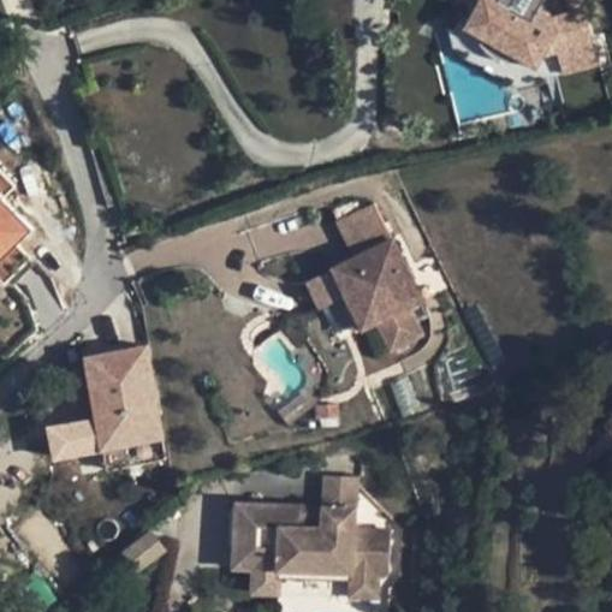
[(465,0),(473,22),(544,59),(557,55),(563,76),(600,65),(580,0),(465,0)]
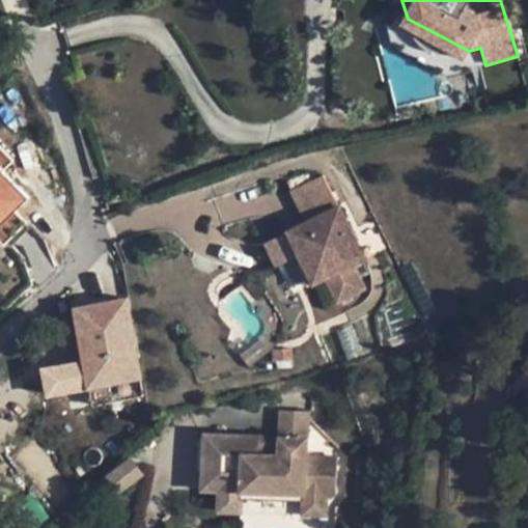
[(463,61),(469,51),(408,19),(403,28),(463,61)]
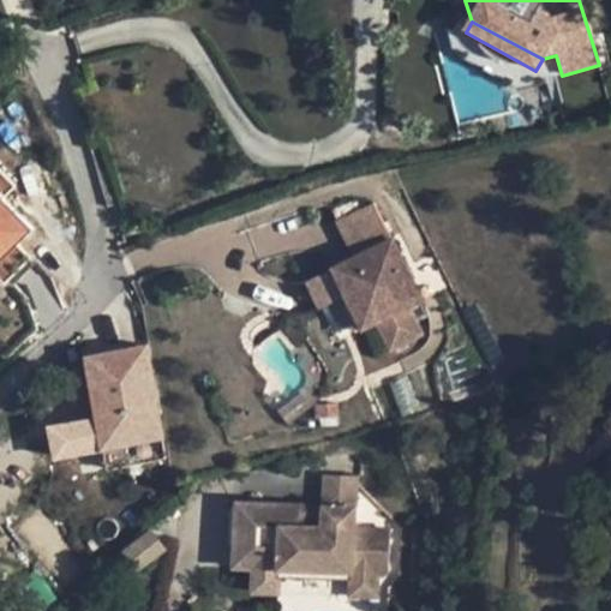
[(0,283),(27,262),(12,245),(28,233),(0,198),(11,189),(0,175),(0,283)]
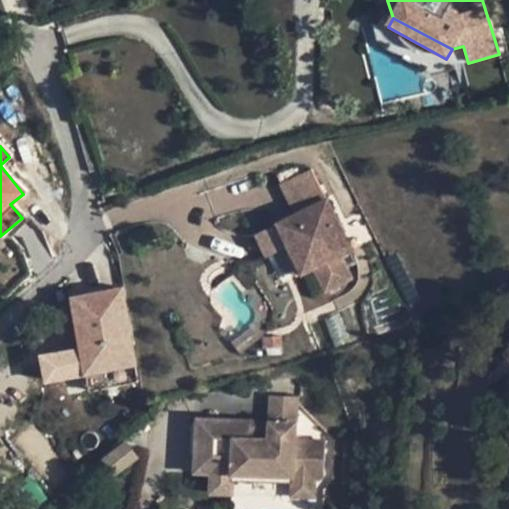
[(295,212),(326,198),(312,169),(282,183),(295,212)]
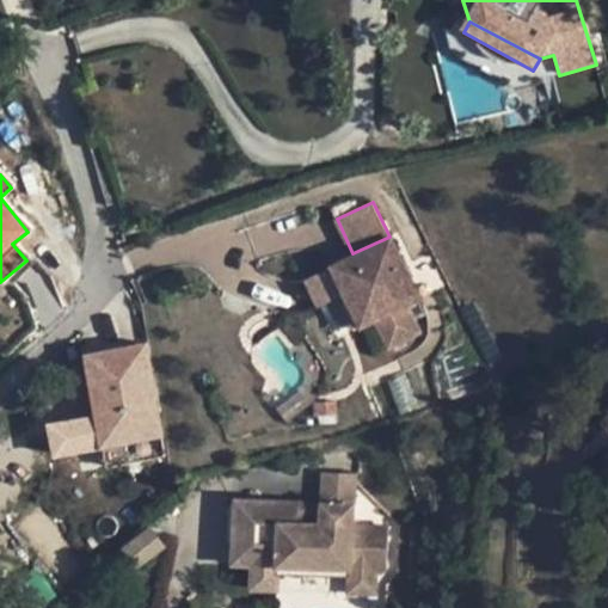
[(410,282),(390,237),(352,253),(324,268),(336,294),(343,290),(358,324),(373,318),(386,347),(417,332),(404,304),(397,288),(410,282)]
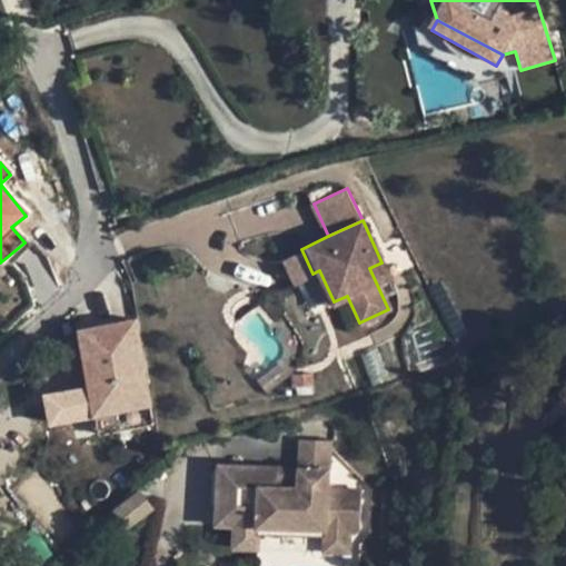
[(297,280),(313,274),(301,249),(286,256),(297,280)]
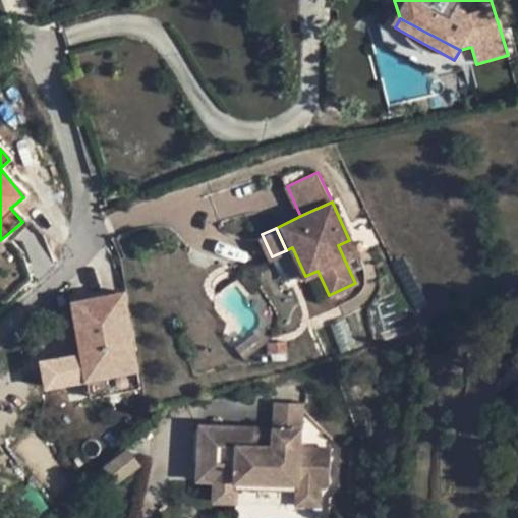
[(355,253),(349,240),(338,245),(344,259),(355,253)]
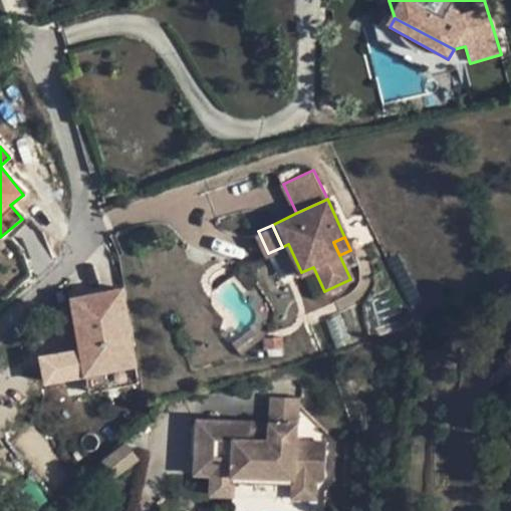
[(301,272),(288,244),(282,247),(295,275),(301,272)]
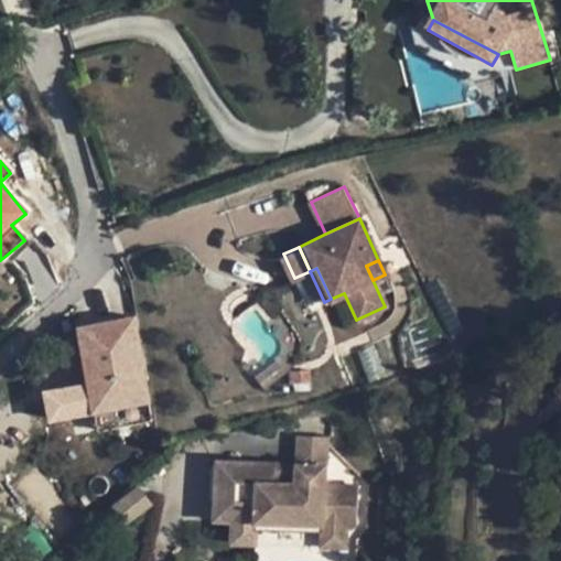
[(129,317),(75,328),(93,412),(147,400),(129,317)]
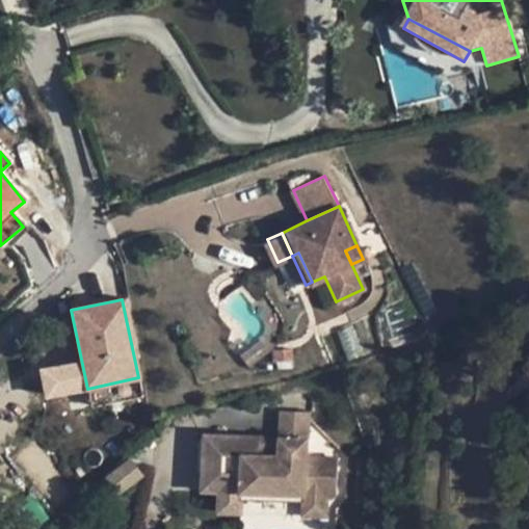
[(138,377),(87,389),(91,406),(142,395),(138,377)]
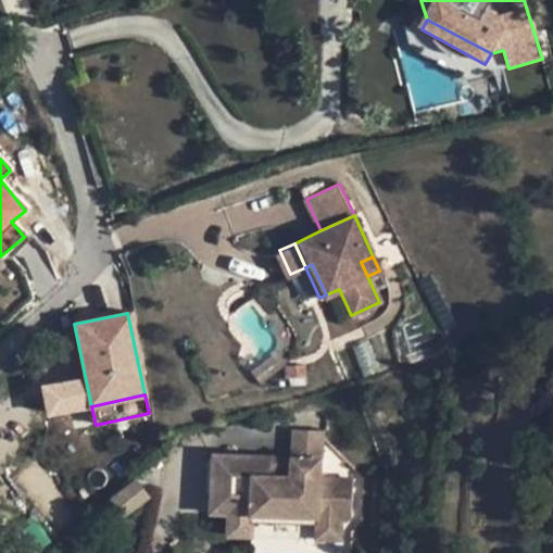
[(290,429),(289,456),(317,457),(318,430),(290,429)]
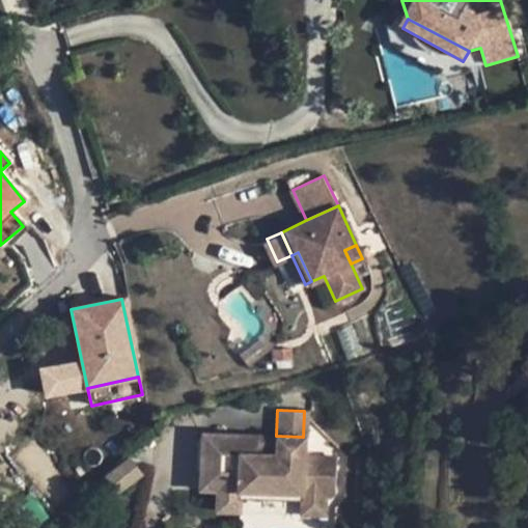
[(198,489),(216,490),(323,494),(332,494),(333,456),(302,455),(303,437),(276,436),(275,454),(255,453),(256,436),(200,434),(198,489)]
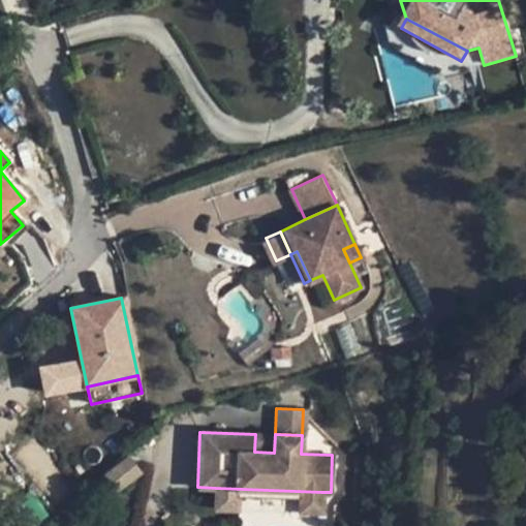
[(274,453),(275,434),(255,434),(254,452),(274,453)]
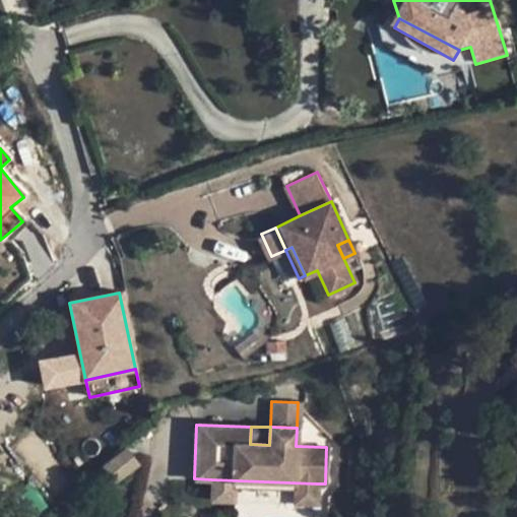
[(126,448),(104,465),(116,480),(138,463),(126,448)]
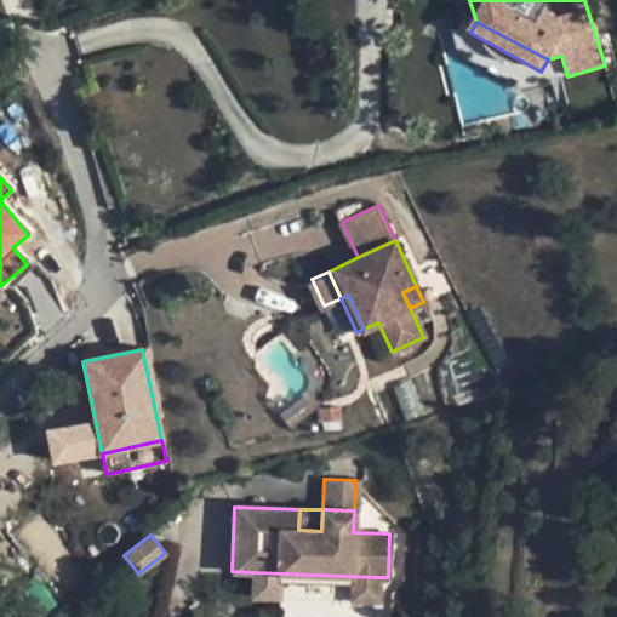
[(377,577),(252,572),(251,596),(278,598),(278,582),(349,584),(349,600),(376,601),(377,577)]
